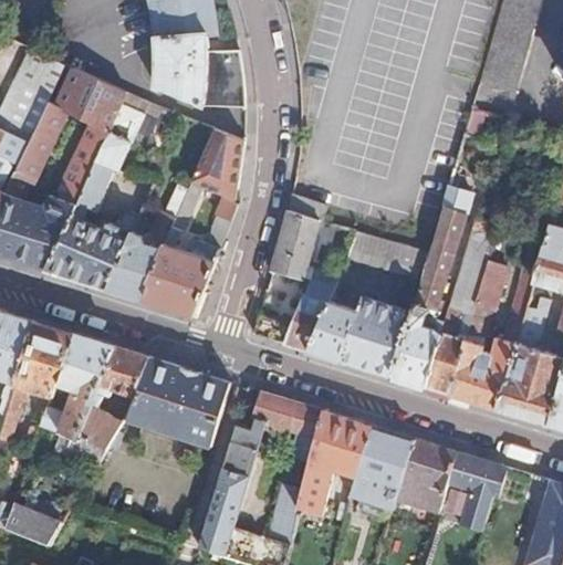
[(145,0),(149,11),(153,33),(154,53),(153,64),(150,85),(201,107),(246,111),(241,72),(238,51),(206,52),(205,38),(214,37),(207,4),(206,0),(145,0)]
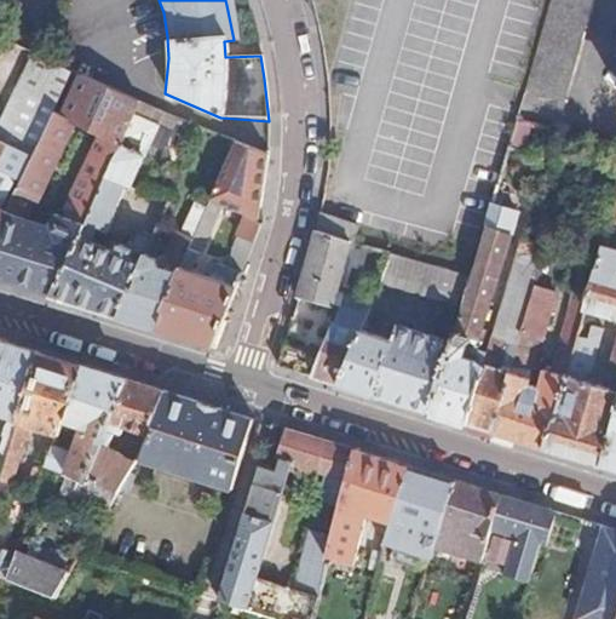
[(562,96),(587,0),(547,0),(523,86),(562,96)]
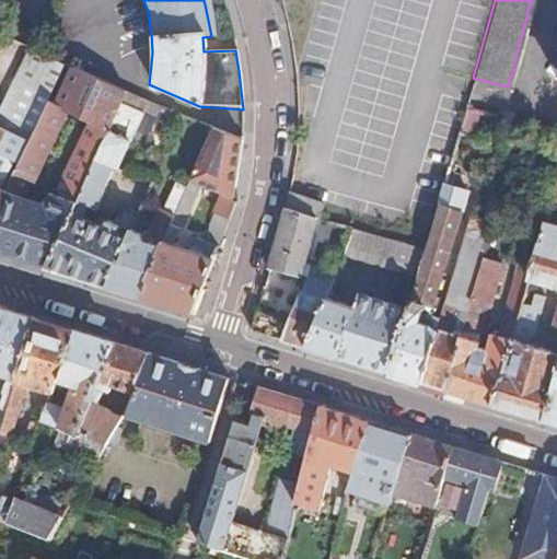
[(125,90),(62,61),(59,69),(67,72),(57,96),(89,109),(58,183),(60,195),(50,191),(43,208),(4,195),(0,205),(0,254),(43,268),(125,90)]
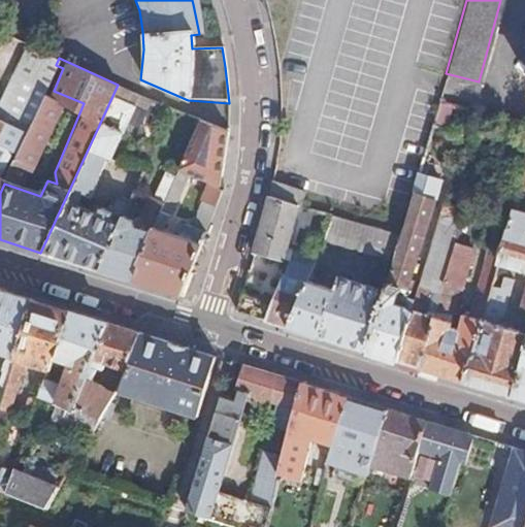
[(154,101),(118,85),(40,253),(99,270),(119,226),(130,200),(123,198),(122,203),(118,201),(116,207),(109,205),(106,212),(99,210),(97,217),(71,208),(75,200),(85,202),(99,166),(108,158),(130,106),(149,114),(154,101)]
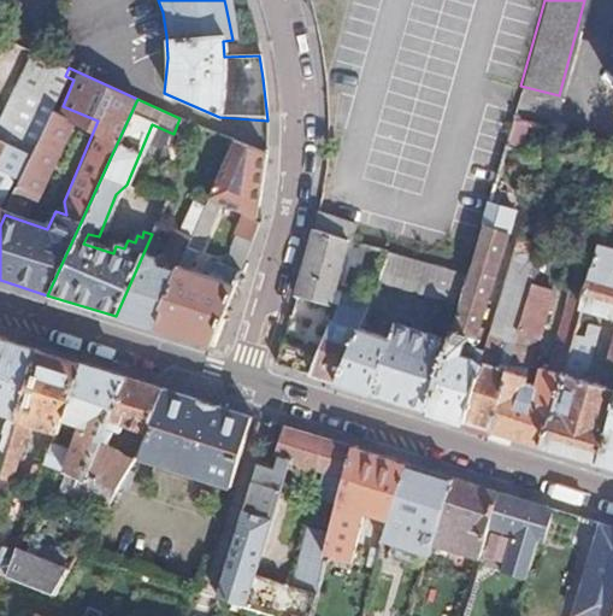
[(71,118),(51,109),(33,150),(28,162),(19,180),(10,203),(18,206),(22,195),(36,200),(71,118)]
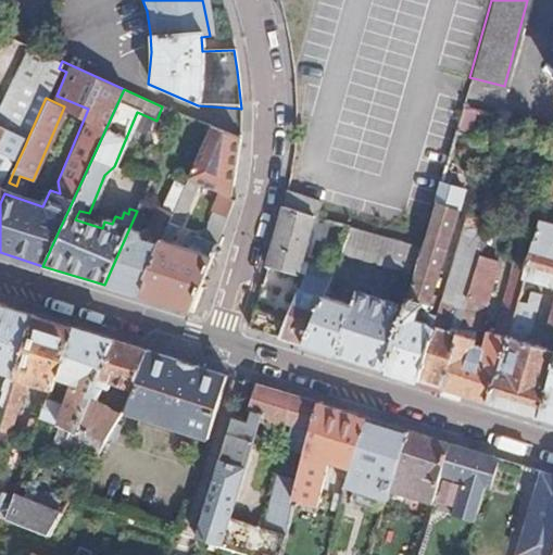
[(552,125),(539,122),(531,148),(538,149),(511,251),(520,253),(527,255),(538,216),(542,198),(551,165),(552,158),(552,125)]
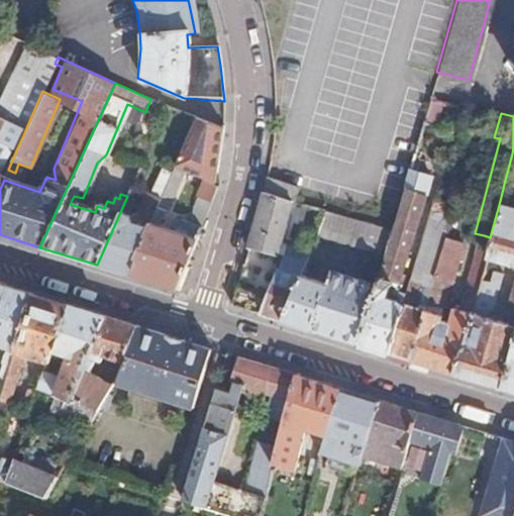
[(0,189),(4,180),(4,179),(0,177),(13,145),(5,142),(10,130),(23,135),(27,125),(5,115),(3,121),(0,128),(0,189)]
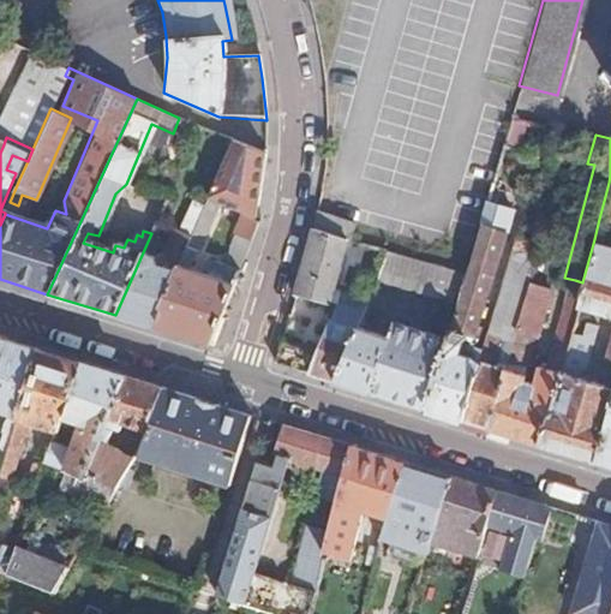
[(232,194),(251,150),(232,142),(202,209),(190,238),(150,326),(213,345),(256,224),(243,219),(222,268),(227,270),(220,285),(186,273),(215,208),(233,215),(240,197),(232,194)]
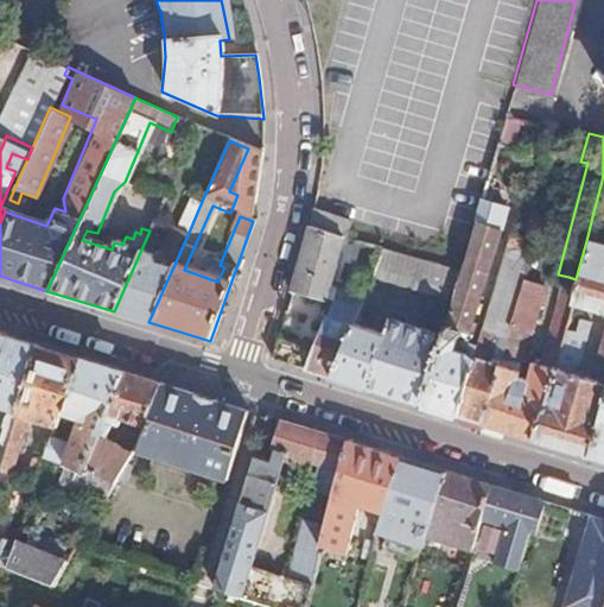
[(603,181),(602,181),(592,216),(603,220),(603,181)]
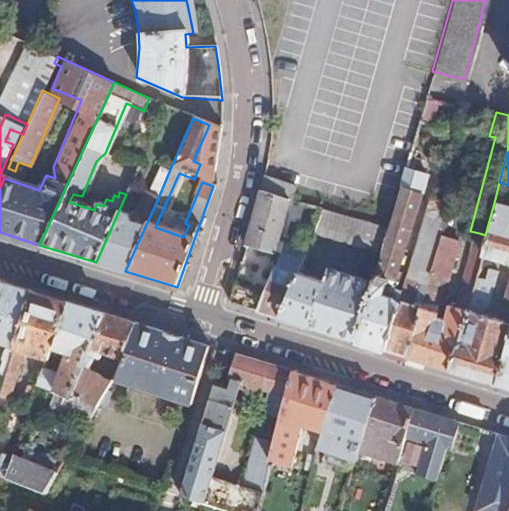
[(462,165),(440,158),(433,182),(455,189),(462,165)]
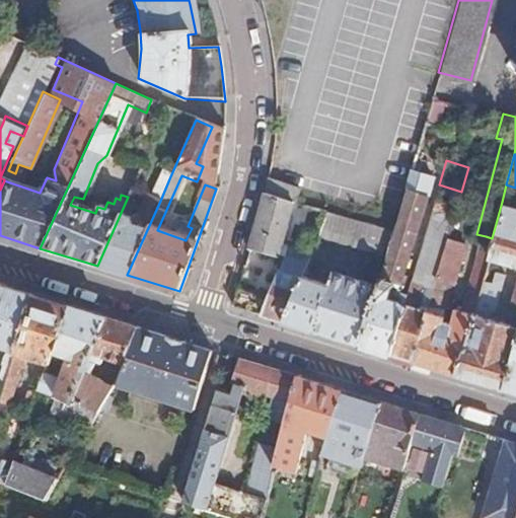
[(360,346),(388,355),(403,302),(398,300),(403,284),(399,282),(429,180),(418,177),(420,173),(410,170),(401,202),(394,225),(385,254),(380,275),(378,281),(377,286),(360,346)]
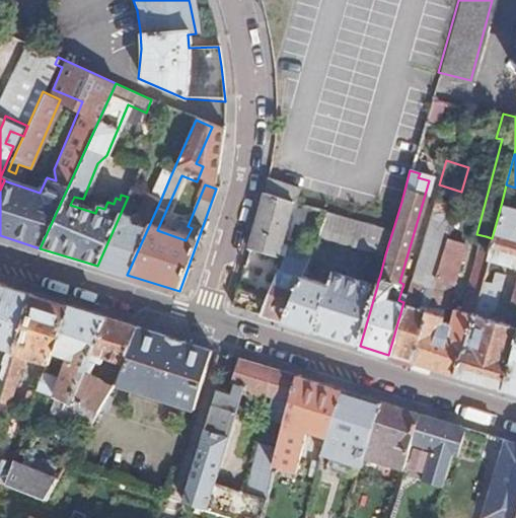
[(160,201),(170,176),(156,171),(145,195),(160,201)]
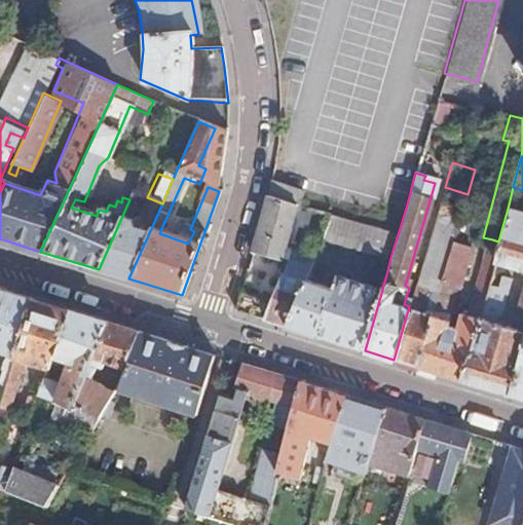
[(271,180),(268,194),(291,200),(295,186),(277,182),(271,180)]
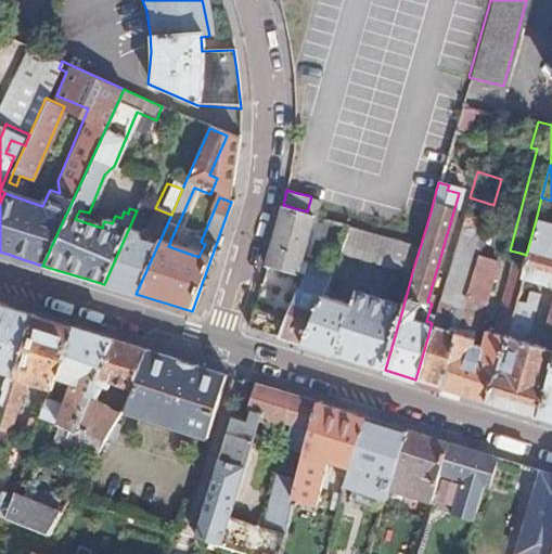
[(307,211),(311,213),(316,214),(320,198),(311,196),(307,211)]
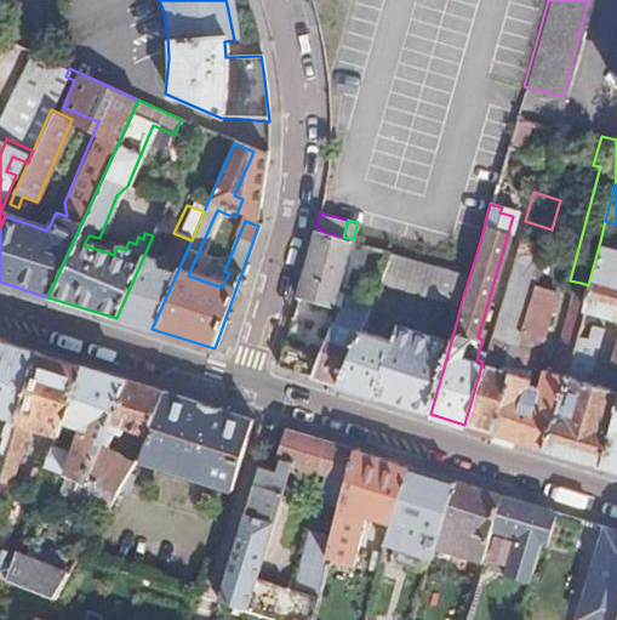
[(552,229),(525,221),(516,248),(524,250),(544,256),(552,229)]
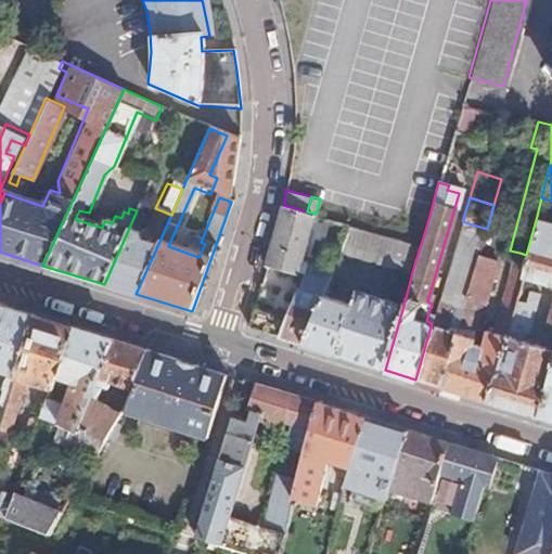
[(283,205),(264,268),(292,275),(311,213),(307,211),(283,205)]
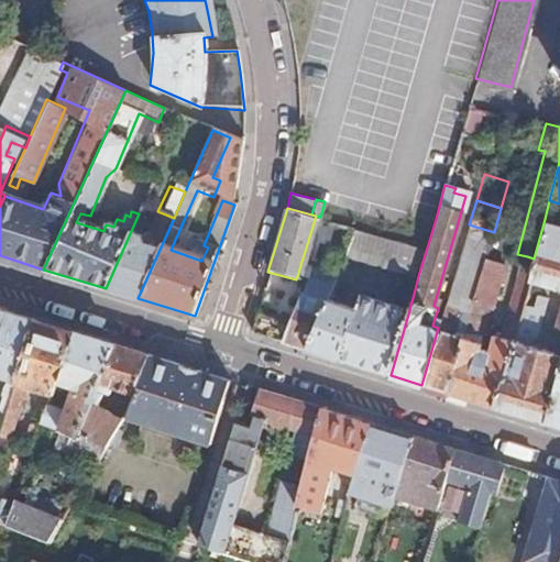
[(106,288),(138,298),(174,218),(157,211),(154,210),(144,232),(152,235),(147,248),(127,241),(106,288)]
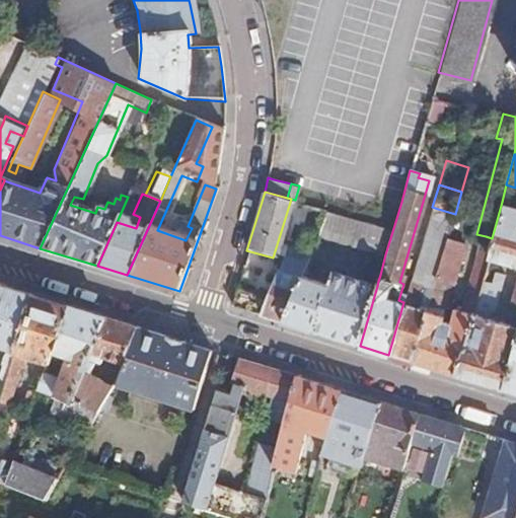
[(379,222),(394,225),(401,202),(386,197),(382,210),(379,222)]
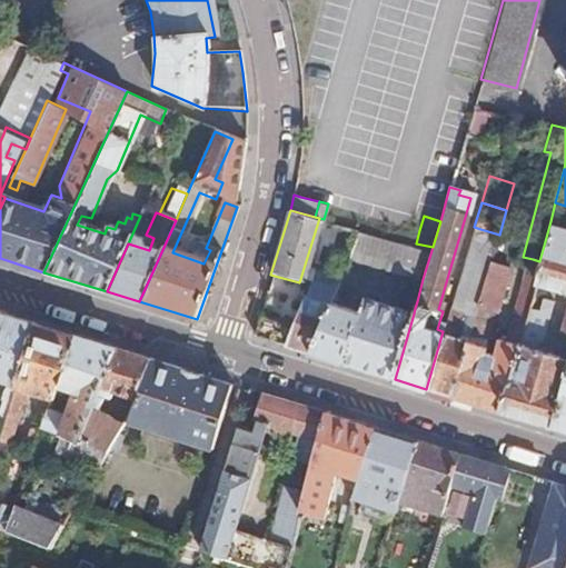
[(565,225),(550,221),(539,261),(535,277),(565,285),(565,288),(558,324),(565,326),(565,335),(564,341),(565,341),(565,225)]
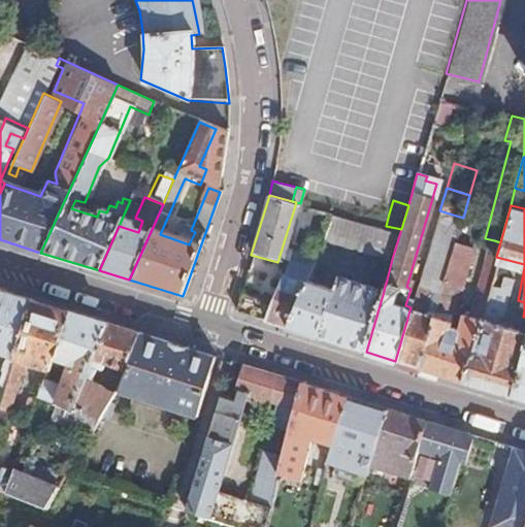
[(392,259),(401,229),(386,226),(389,213),(325,209),(315,240),(392,259)]
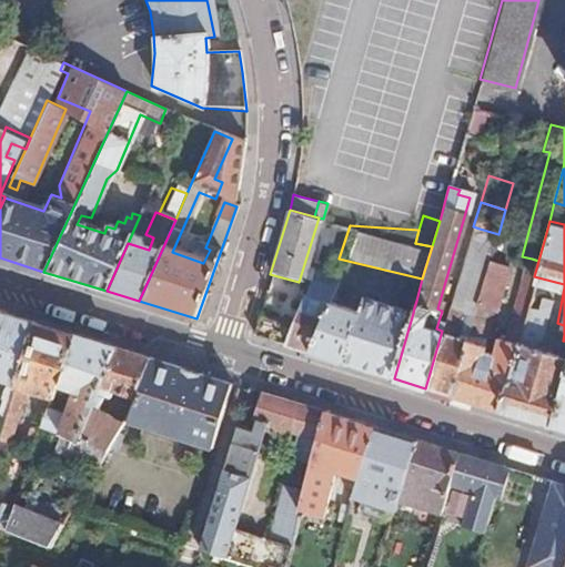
[(474,315),(493,252),(498,234),(480,229),(460,297),(453,296),(450,307),(474,315)]
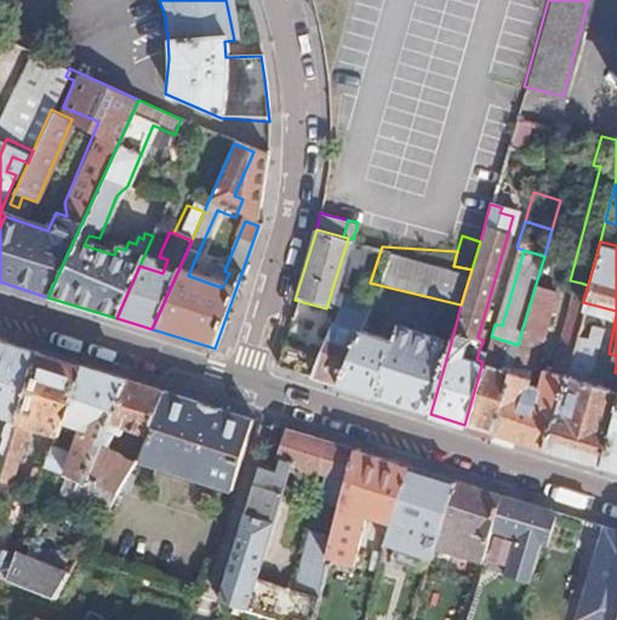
[(515,353),(492,433),(543,449),(571,347),(577,325),(583,302),(588,285),(581,283),(559,364),(553,363),(546,386),(535,382),(537,374),(531,373),(559,280),(538,276),(518,345),(515,353)]
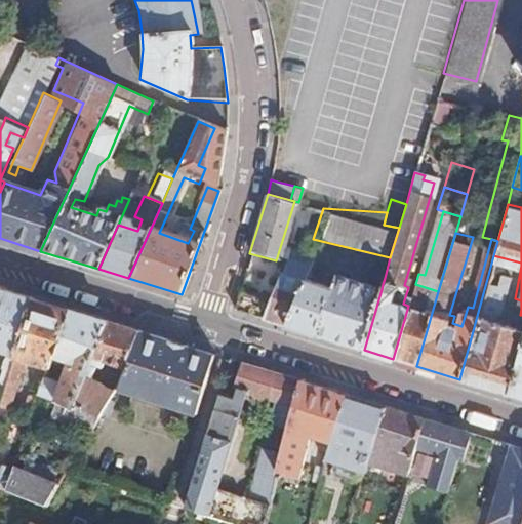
[(233,310),(286,326),(302,278),(305,268),(283,260),(272,298),(239,288),(233,310)]
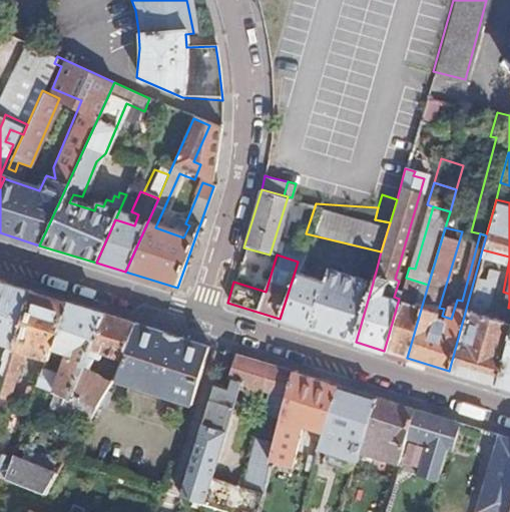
[(449,371),(496,385),(509,334),(509,324),(479,315),(487,305),(498,266),(489,263),(487,272),(477,269),(472,287),(449,371)]
